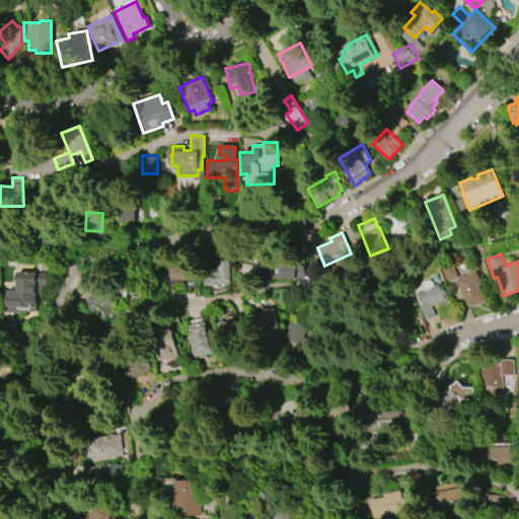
[(256,260),(272,261),(272,256),(285,257),(285,258),(297,260),(297,265),(302,265),(301,281),(280,279),(279,280),(271,279),(271,277),(255,276),(256,260)]
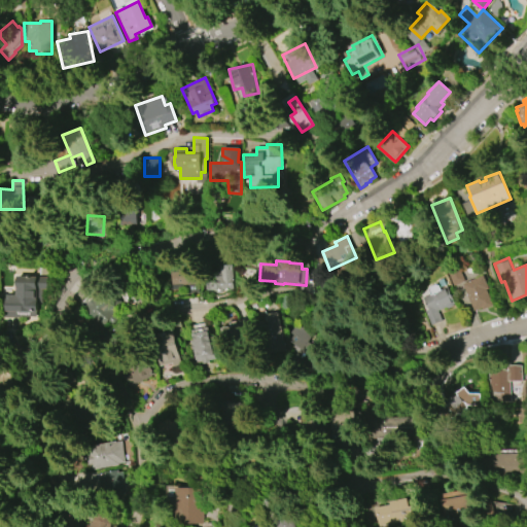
[(232,265),(232,279),(234,279),(234,289),(221,290),(221,292),(219,293),(216,293),(214,291),(214,290),(206,290),(206,280),(209,280),(209,274),(219,274),(219,265),(232,265)]
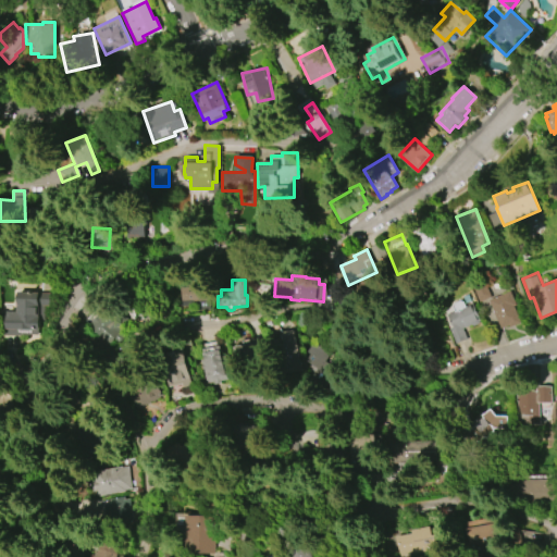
[(479,301),(472,286),(483,281),(491,296),(479,301)]
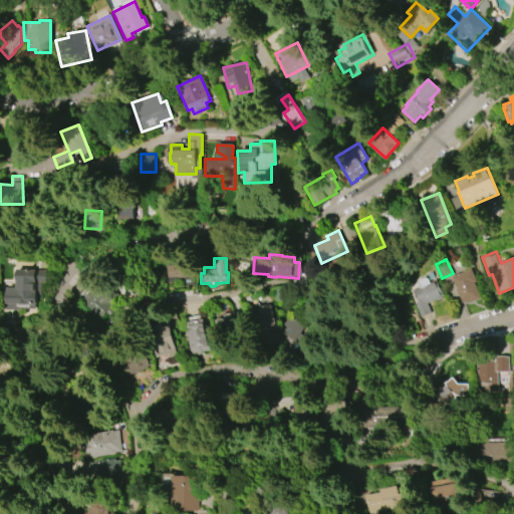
[(167,282),(193,283),(193,262),(168,261),(167,282)]
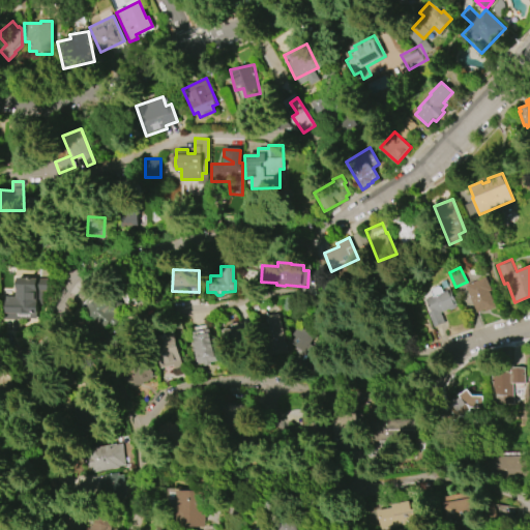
[(16,297),(17,275),(38,276),(36,317),(20,316),(20,319),(5,318),(6,296),(16,297)]
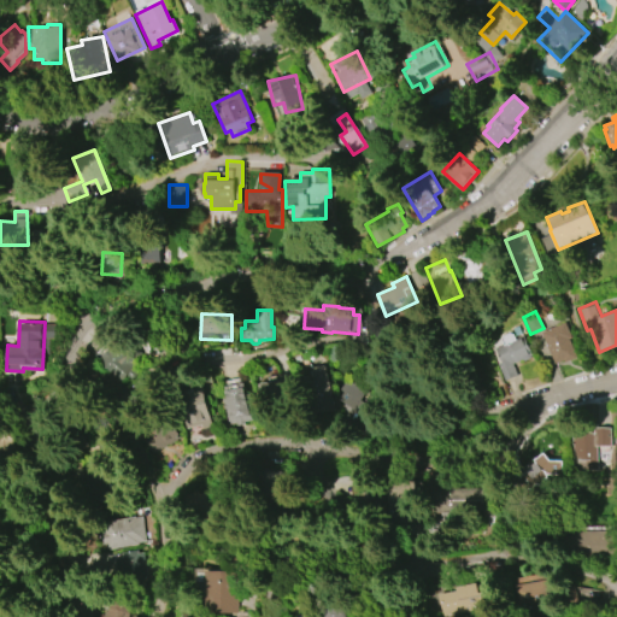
[(541,333),(564,322),(571,338),(568,339),(576,357),(556,365),(541,333)]
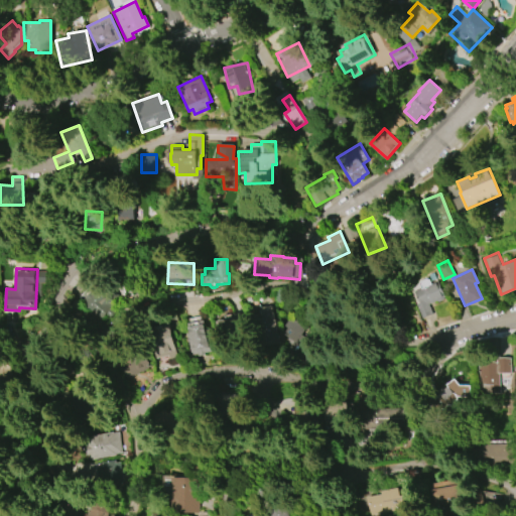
[(413,291),(438,280),(444,296),(443,297),(443,299),(437,301),(436,300),(428,303),(432,313),(421,317),(415,304),(417,303),(413,291)]
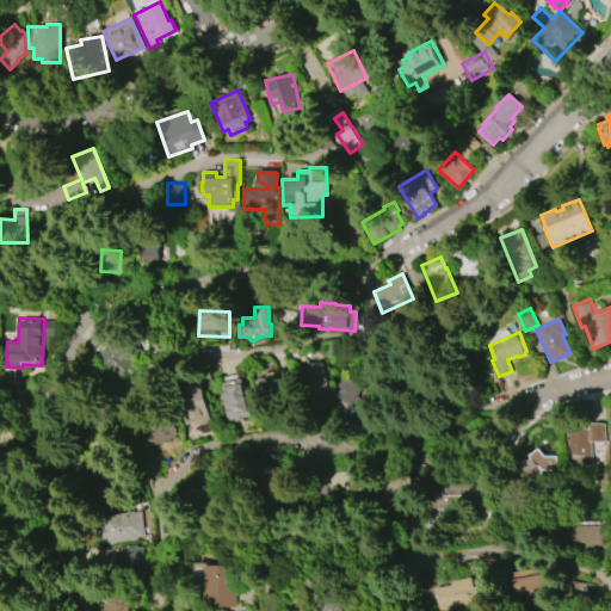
[(136,360),(110,337),(96,352),(121,376),(136,360)]
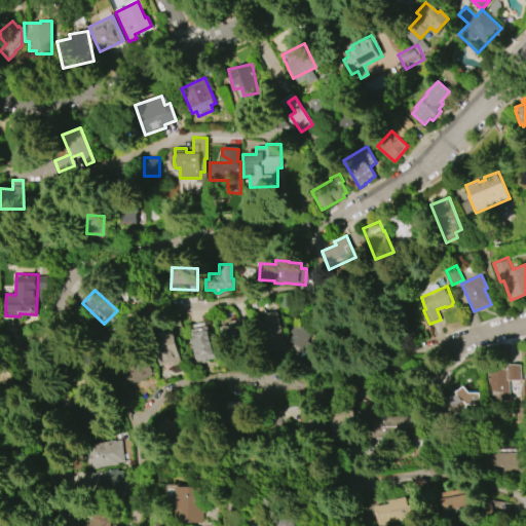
[(277,311),(262,314),(270,353),(285,349),(277,311)]
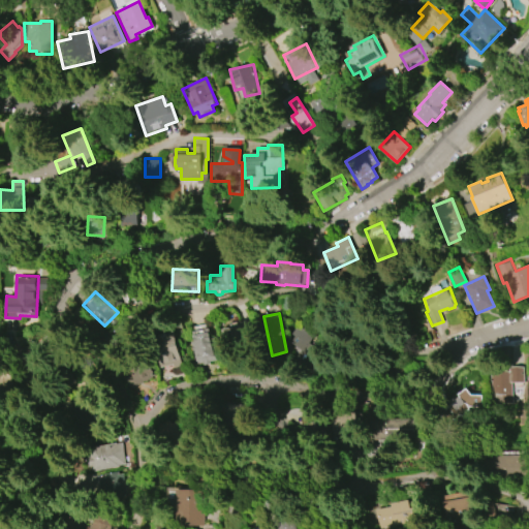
[(250,342),(250,321),(229,322),(229,329),(221,329),(221,342),(250,342)]
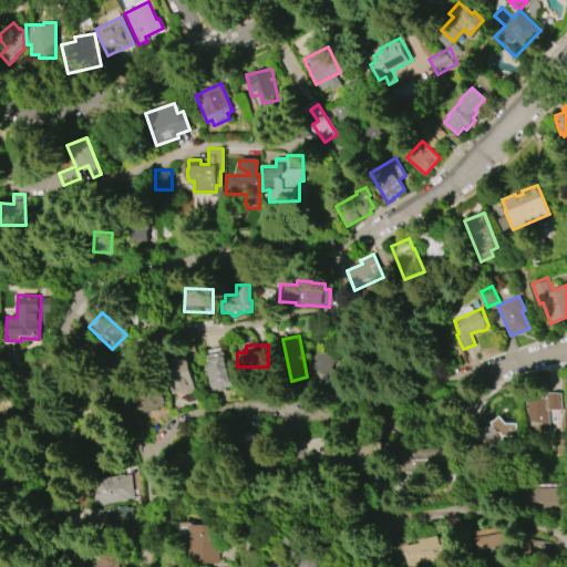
[(222,351),(223,356),(224,356),(225,362),(229,361),(233,384),(224,387),(224,390),(216,391),(216,389),(208,390),(205,367),(207,366),(205,354),(222,351)]
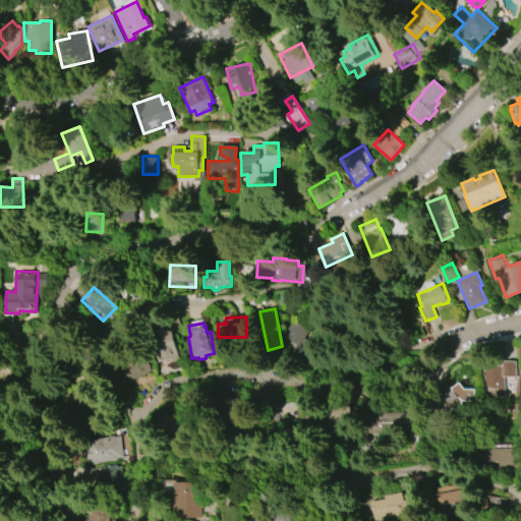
[(153,332),(157,362),(177,358),(173,329),(153,332)]
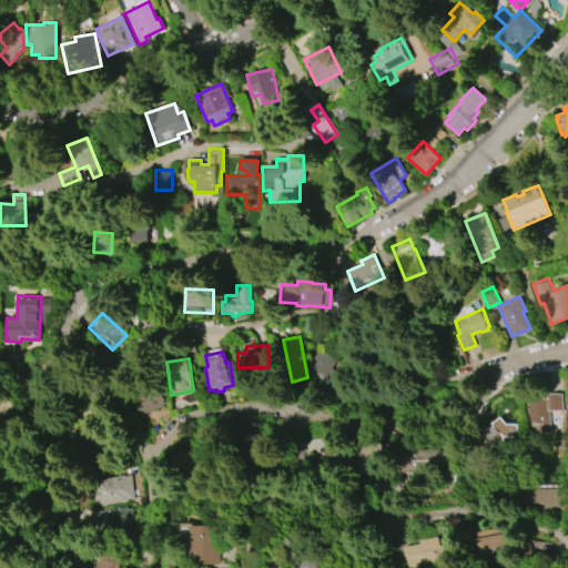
[(125,396),(137,418),(165,404),(154,382),(125,396)]
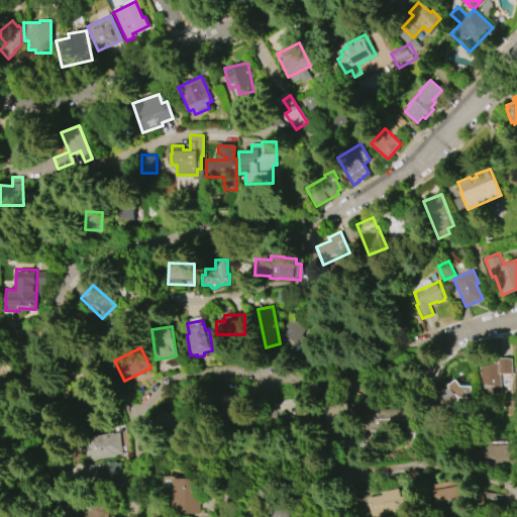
[(490,385),(480,385),(480,362),(497,362),(497,358),(512,358),(512,374),(499,374),(499,393),(490,393),(490,385)]
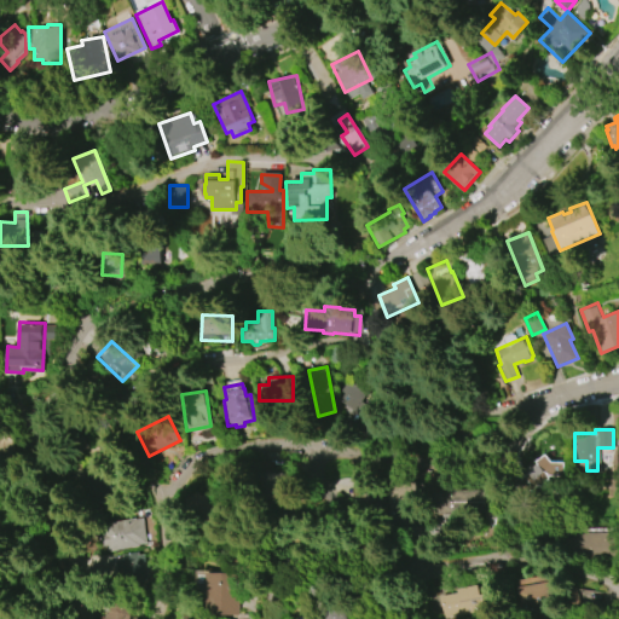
[(563,463),(563,478),(550,478),(539,485),(538,482),(532,489),(533,491),(527,496),(518,482),(539,466),(536,462),(545,455),(551,463),(563,463)]
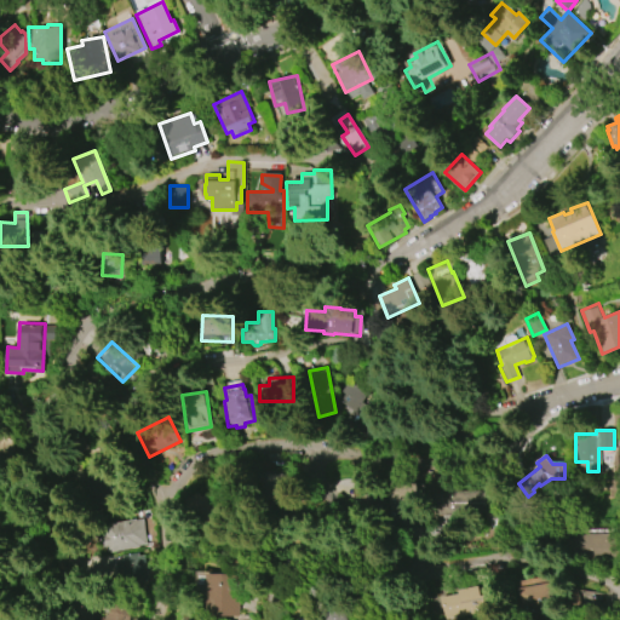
[(82,505),(75,469),(98,465),(105,500),(82,505)]
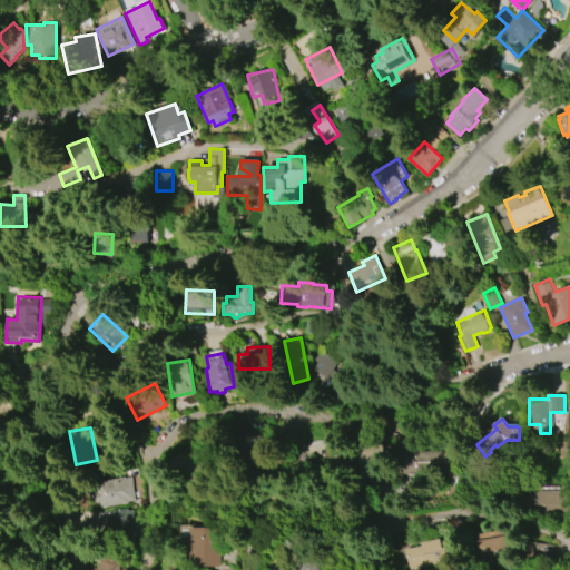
[(362,460),(381,457),(379,443),(360,445),(362,460)]
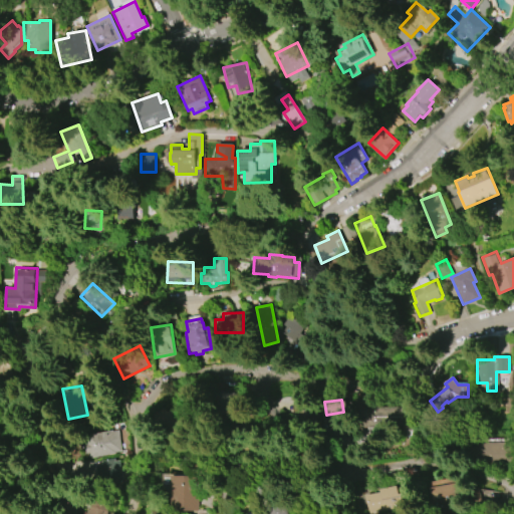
[(358,407),(400,407),(400,426),(381,426),(381,435),(358,435),(358,407)]
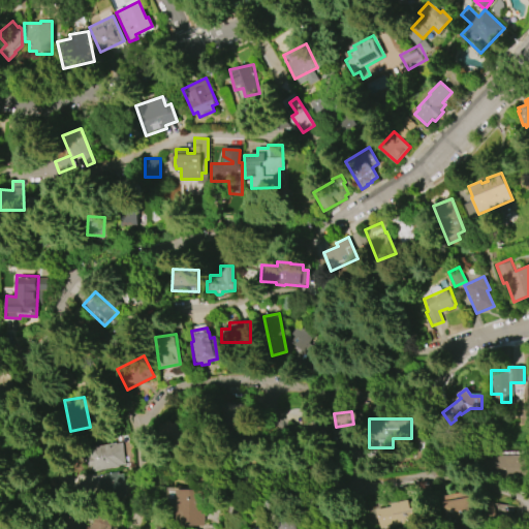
[(192,443),(185,421),(165,426),(170,443),(173,443),(175,448),(192,443)]
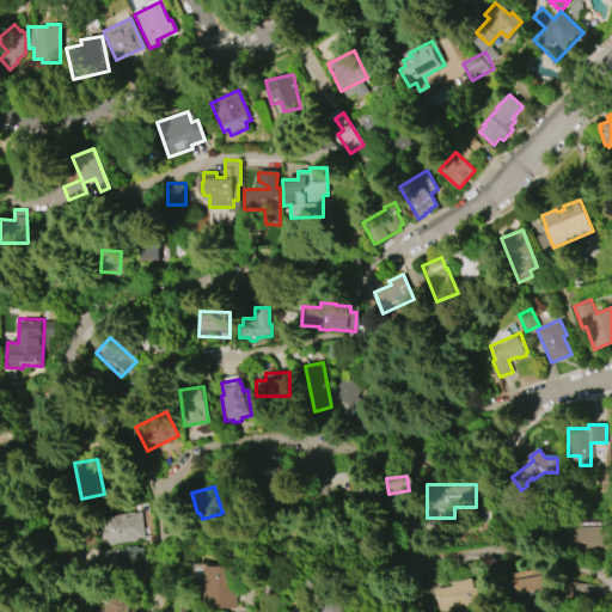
[(136,542),(105,545),(105,544),(99,545),(96,521),(105,520),(104,518),(132,514),(132,515),(141,514),(145,538),(136,539),(136,542)]
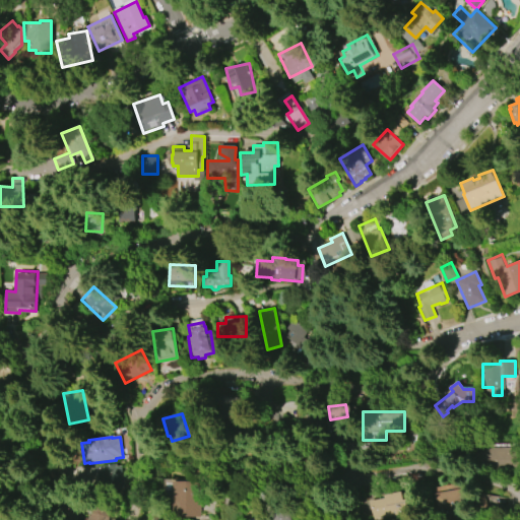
[(475,446),(519,444),(519,464),(475,466),(475,446)]
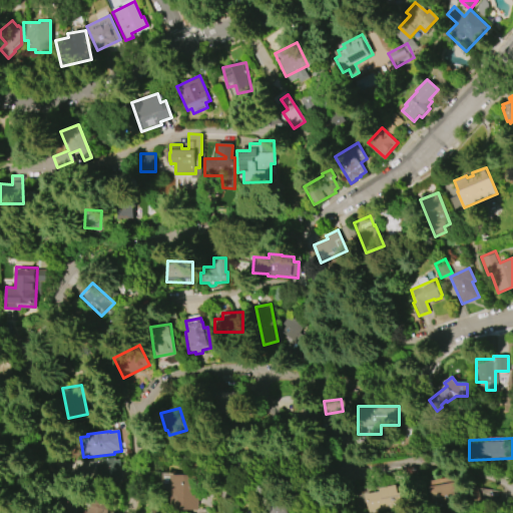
[(115,462),(117,480),(115,481),(115,482),(96,485),(95,484),(90,484),(87,465),(96,464),(96,460),(111,458),(111,462),(115,462)]
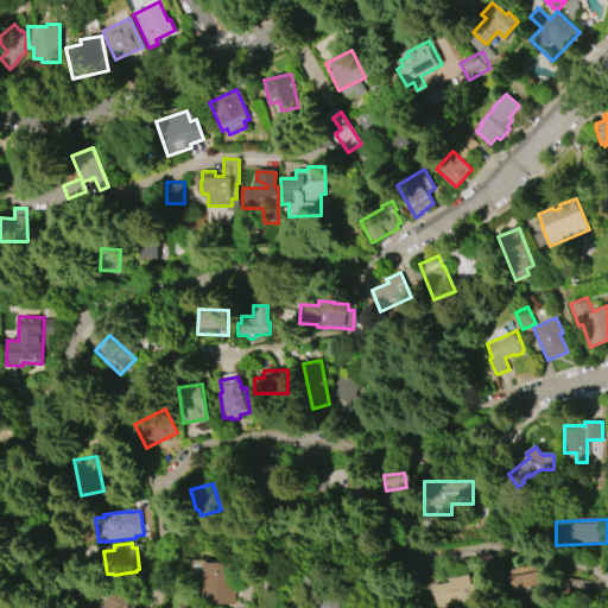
[(236,564),(234,607),(202,606),(204,562),(236,564)]
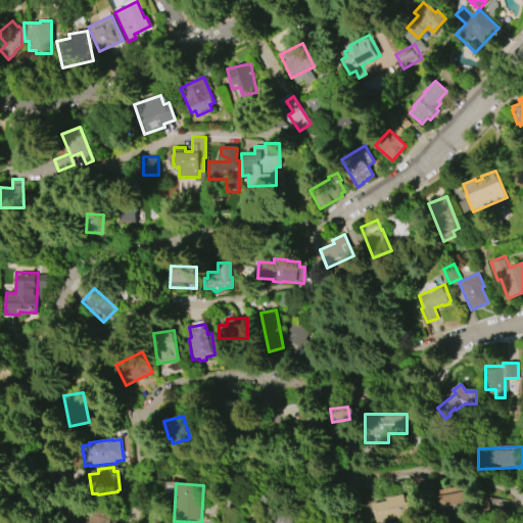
[(437,496),(465,491),(466,500),(473,498),(476,512),(456,515),(456,519),(442,521),(441,518),(439,518),(437,506),(439,506),(437,496)]
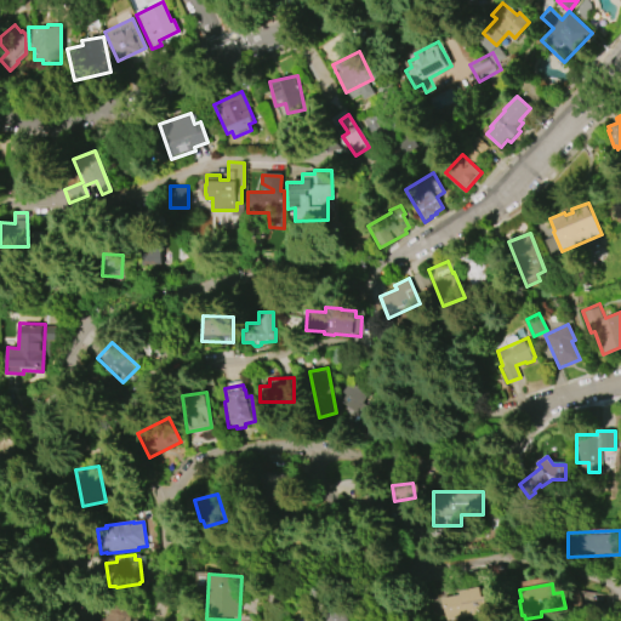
[(484,614),(482,590),(439,596),(443,619),(484,614)]
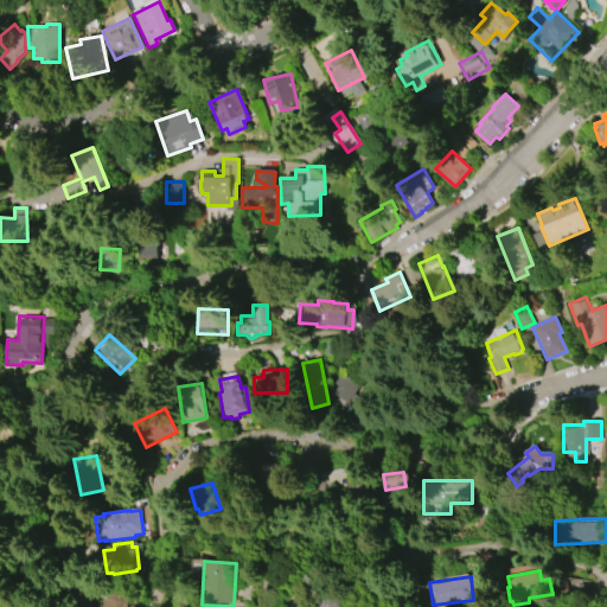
[(95,606),(97,601),(98,601),(103,588),(127,596),(123,606),(95,606)]
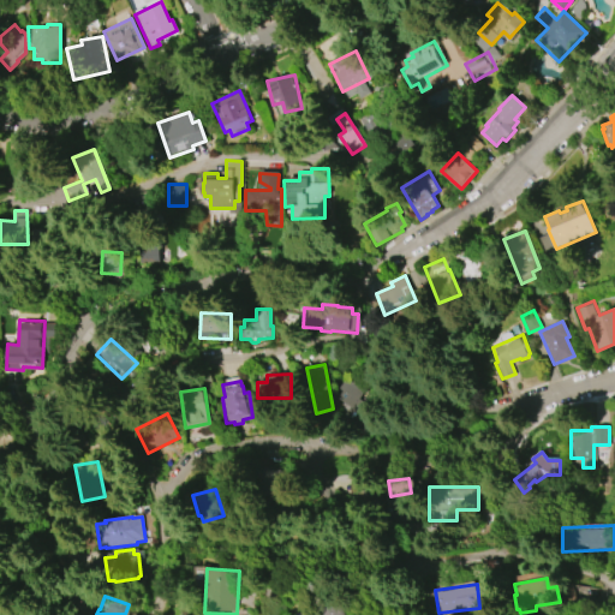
[(322,614),(321,610),(341,603),(345,614),(322,614)]
